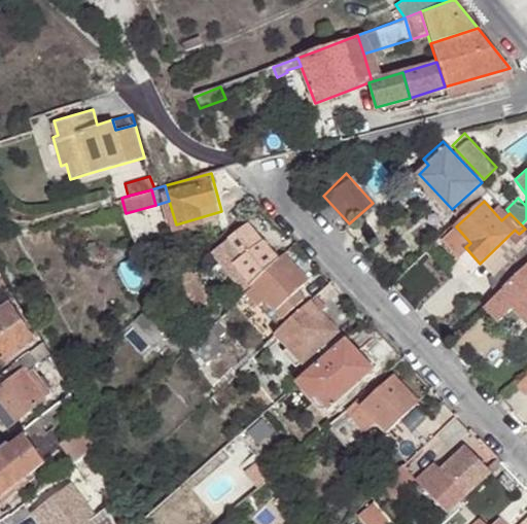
[(233,266),(251,284),(280,256),(264,240),(248,220),(229,237),(245,255),(233,266)]
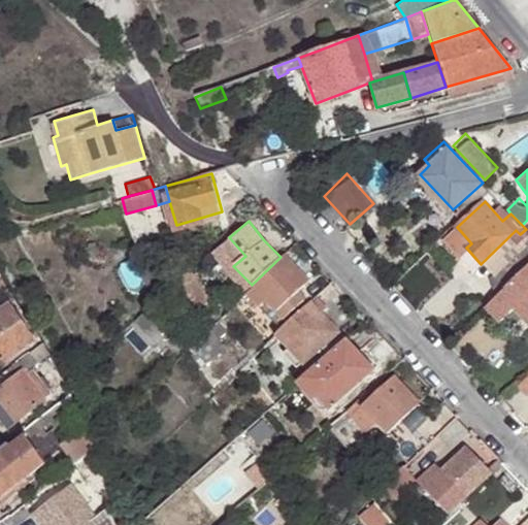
[(229,237),(217,251),(233,266),(245,256),(229,237)]
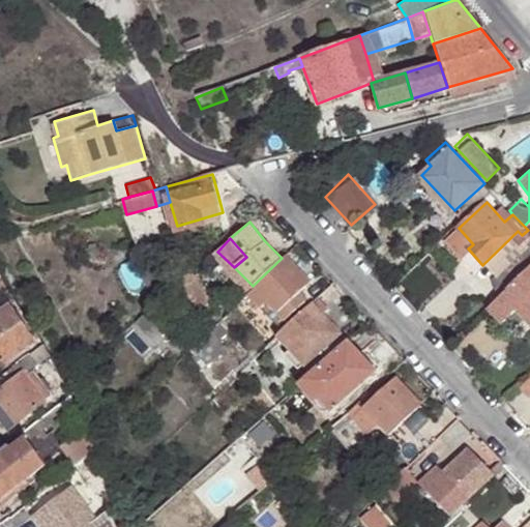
[(282,258),(253,286),(285,317),(300,301),(294,294),(305,284),(282,258)]
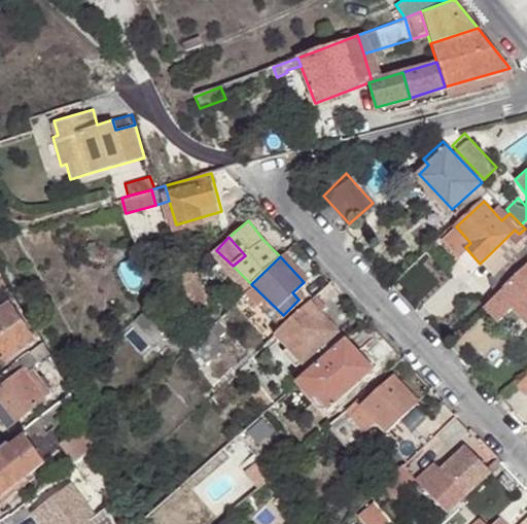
[(526,265),(504,286),(519,301),(513,307),(526,320),(526,265)]
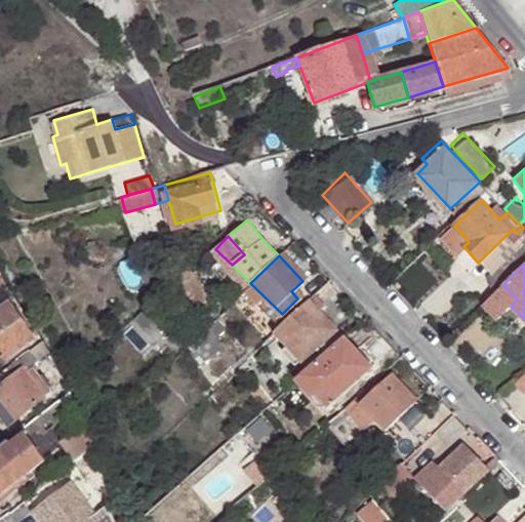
[(511,306),(517,299),(502,285),(489,297),(505,313),(511,306)]
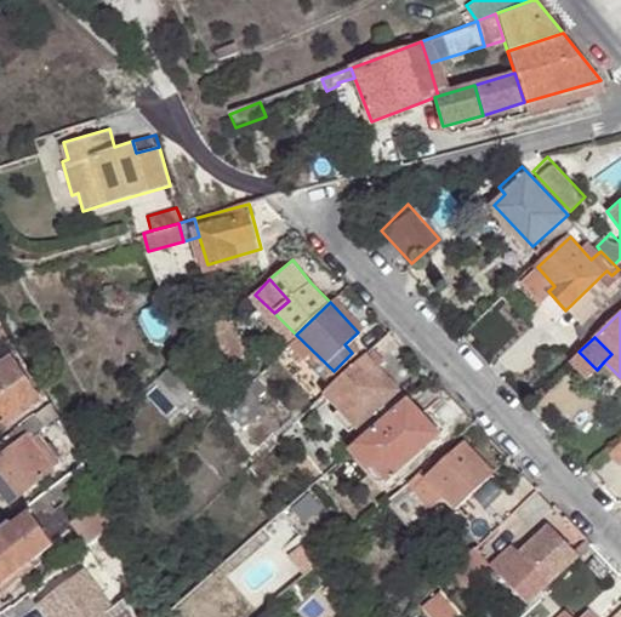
[(399,390),(366,354),(324,394),(357,429),(399,390)]
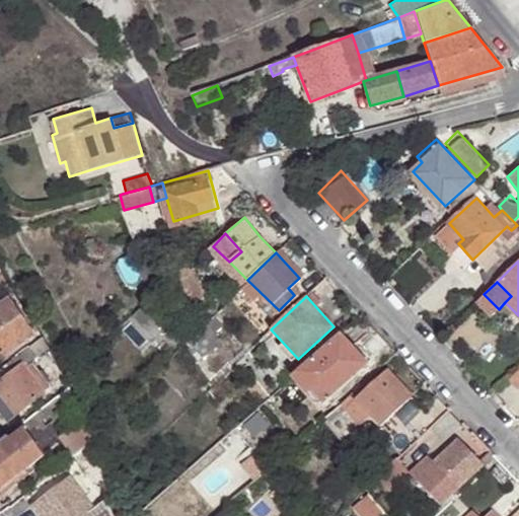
[(0,354),(0,355),(30,335),(9,301),(0,306),(0,354)]
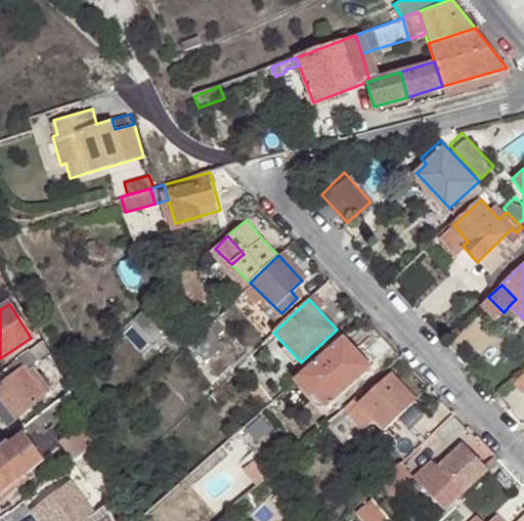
[(357,349),(346,337),(300,377),(325,406),(365,370),(352,354),(357,349)]
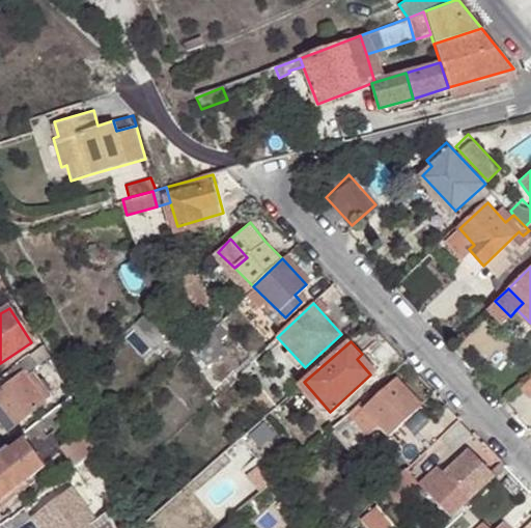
[(0,421),(6,431),(44,400),(22,371),(0,388),(0,421)]
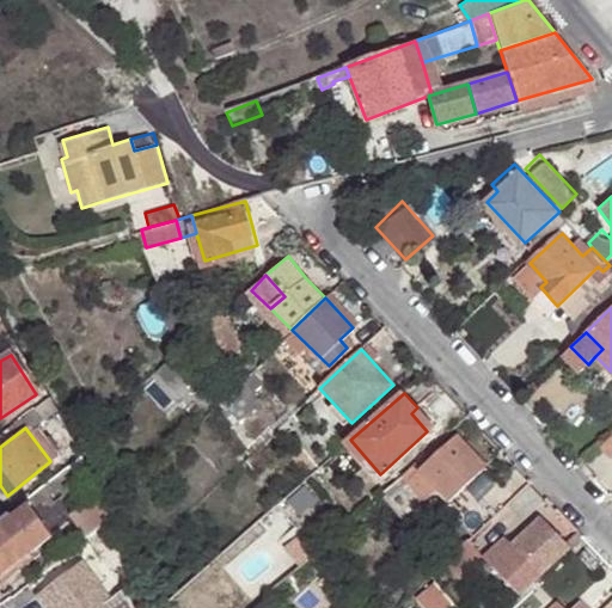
[(411,465),(396,479),(402,485),(393,492),(410,513),(434,491),(446,504),(487,467),(456,434),(416,470),(411,465)]
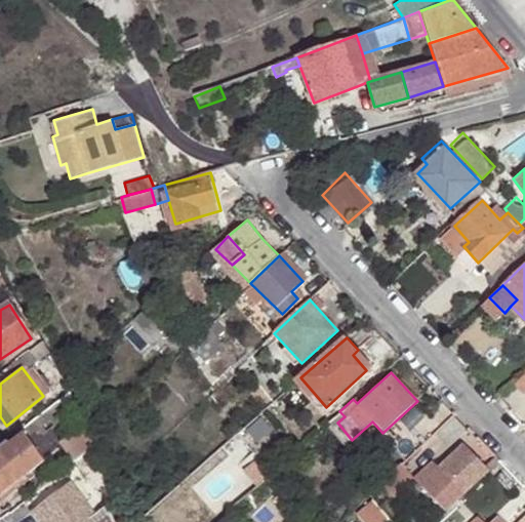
[(524,374),(516,384),(524,393),(524,374)]
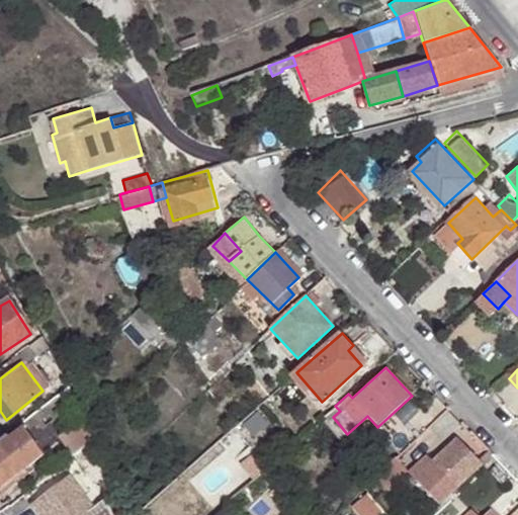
[(0,487),(58,442),(33,410),(3,434),(7,439),(0,444),(0,487)]
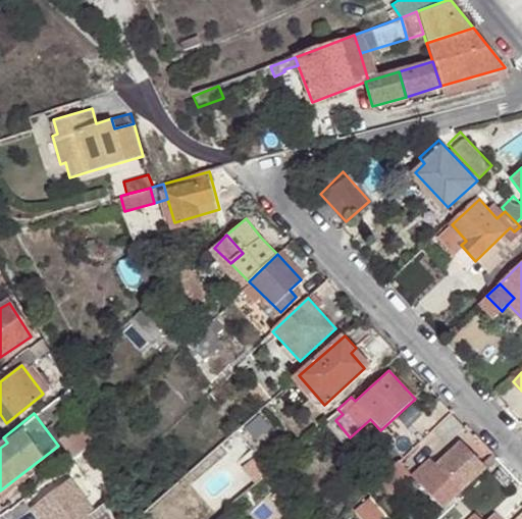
[(72,459),(91,445),(89,440),(79,422),(57,437),(72,459)]
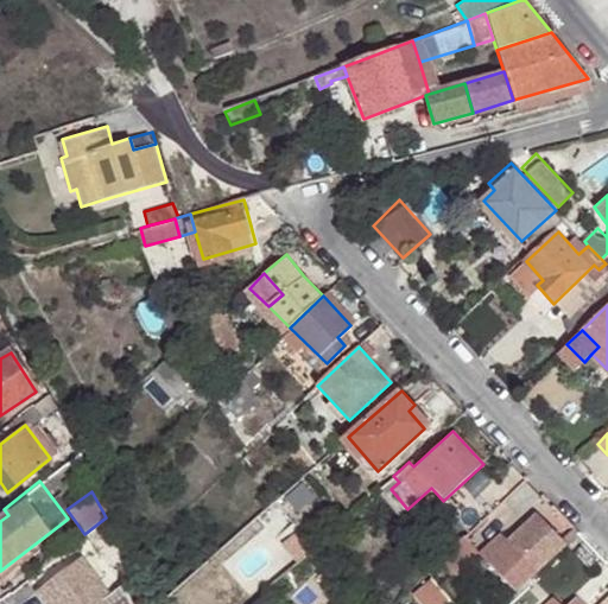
[(533,580),(571,545),(540,513),(511,540),(537,566),(527,574),(533,580)]
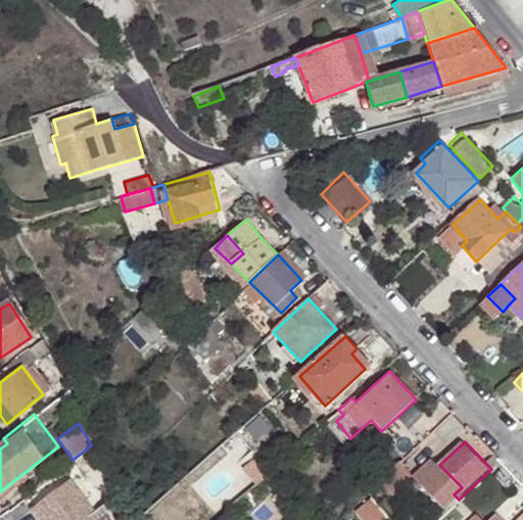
[(391,493),(414,475),(401,461),(381,480),(391,493)]
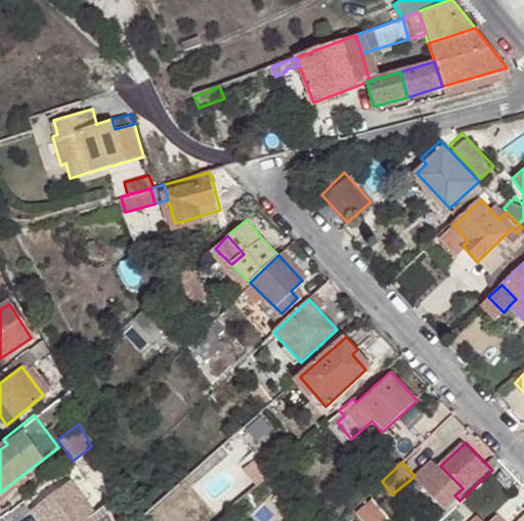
[(430,475),(455,504),(460,501),(454,495),(463,488),(440,466),(430,475)]
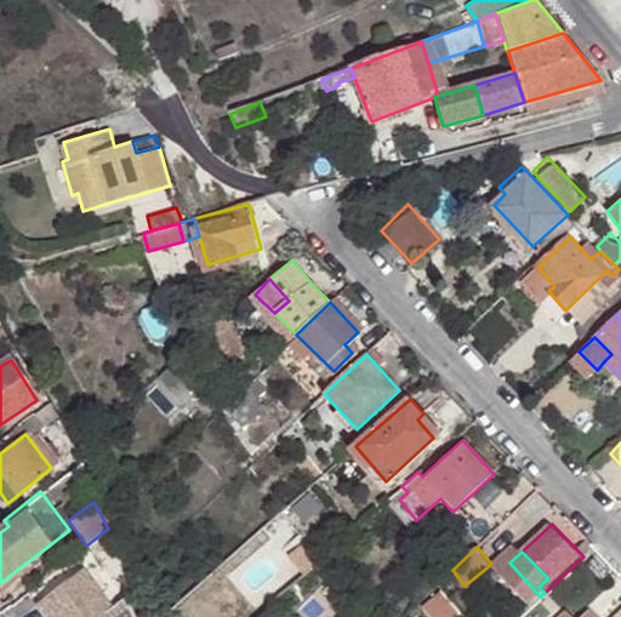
[(112,606),(84,567),(70,576),(100,616),(112,606)]
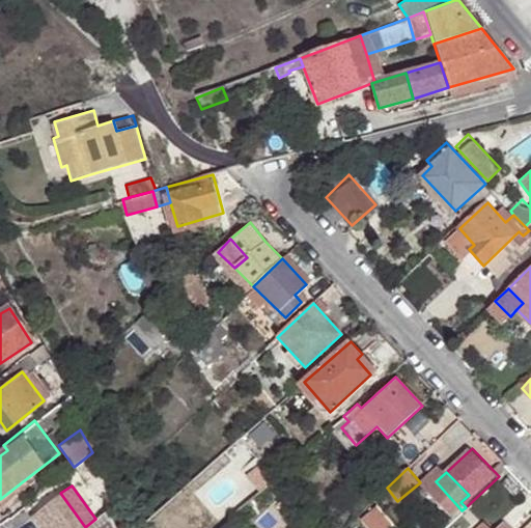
[(116,527),(115,520),(112,509),(109,511),(108,509),(95,519),(85,527),(60,493),(29,515),(38,527),(116,527)]
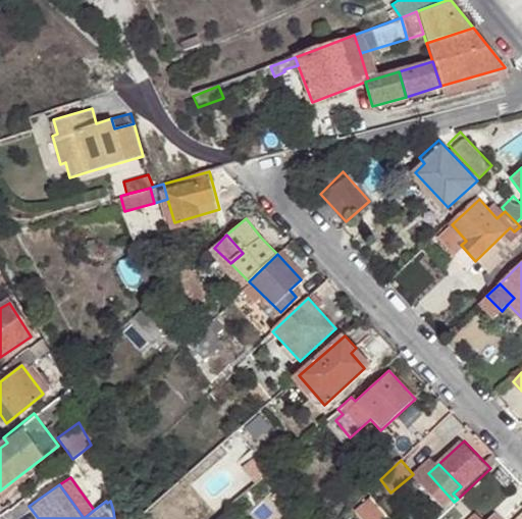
[(429,509),(437,517),(449,507),(441,499),(429,509)]
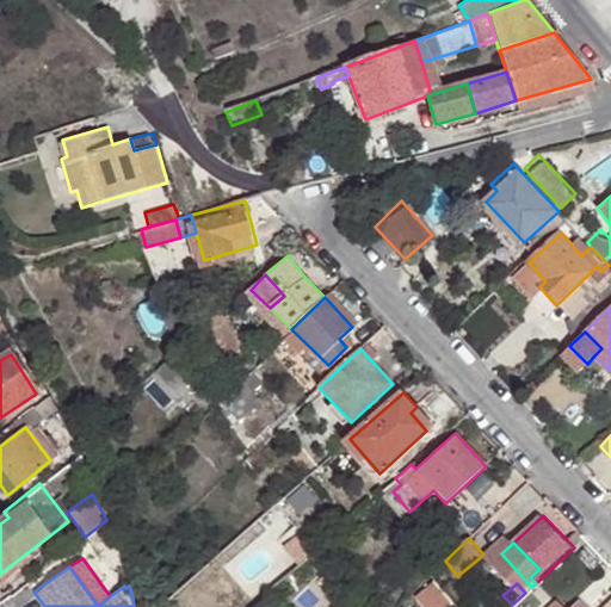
[(22,606),(44,606),(34,592),(22,606)]
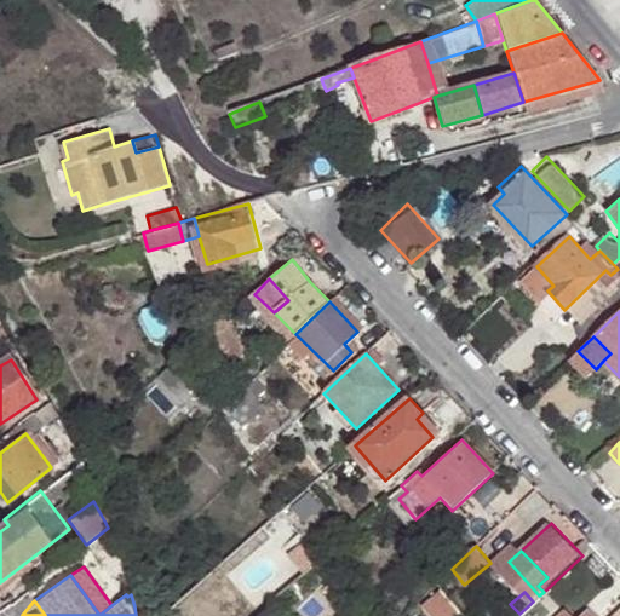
[(253,615),(280,615),(269,603),(253,615)]
